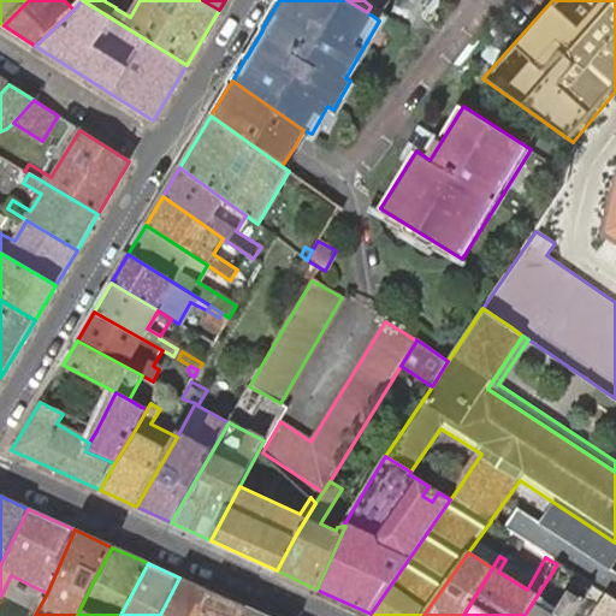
[(573,615),(592,586),(557,564),(525,615),(573,615)]
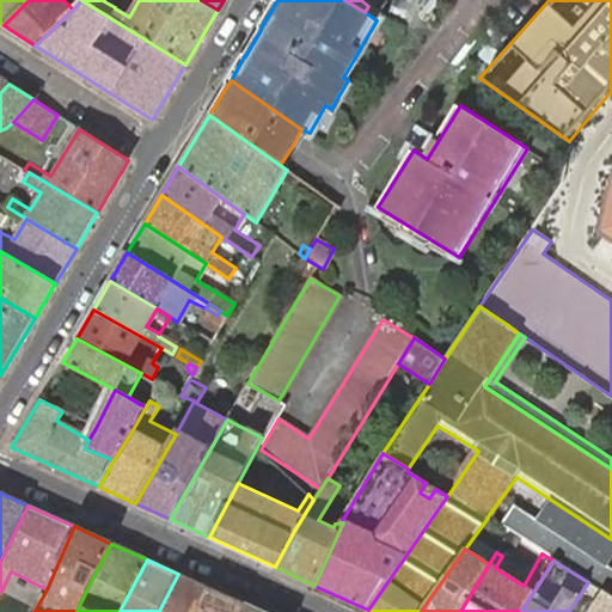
[(199,611),(209,588),(178,574),(159,611),(199,611)]
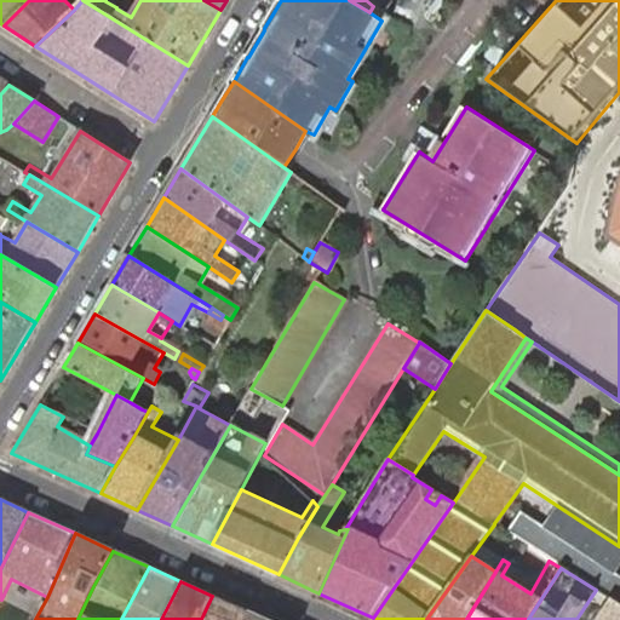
[(241,619),(246,610),(212,596),(201,619),(241,619)]
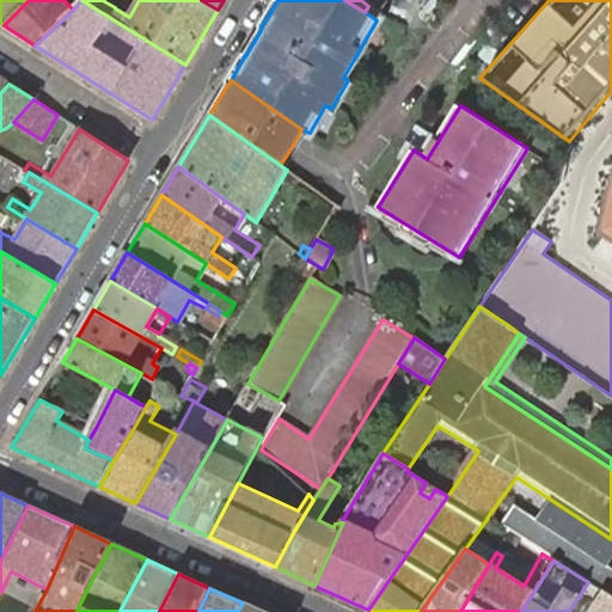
[(611,611),(611,598),(603,591),(588,611),(611,611)]
